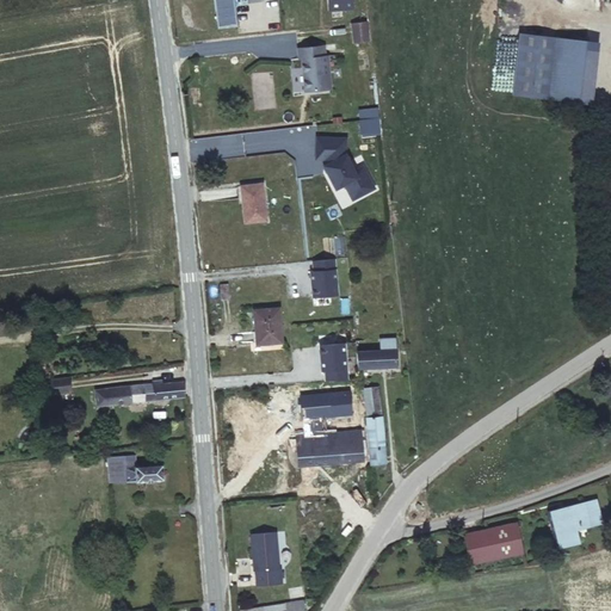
[(213,0),(216,24),(236,23),(232,0),(213,0)]
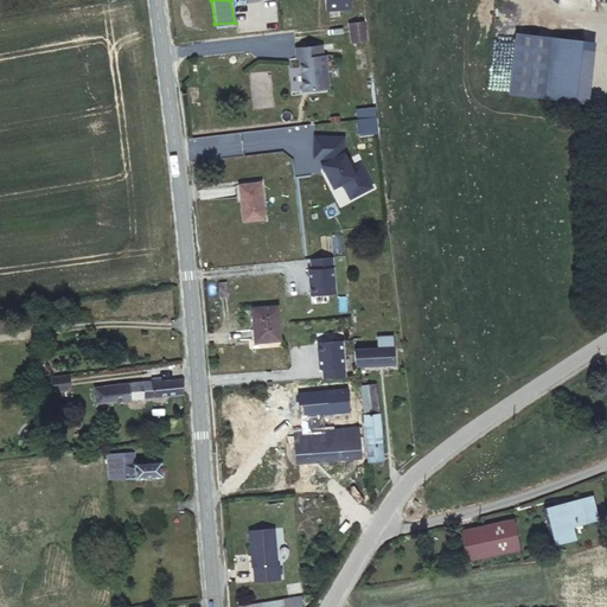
[(325,0),(326,11),(351,8),(350,0),(325,0)]
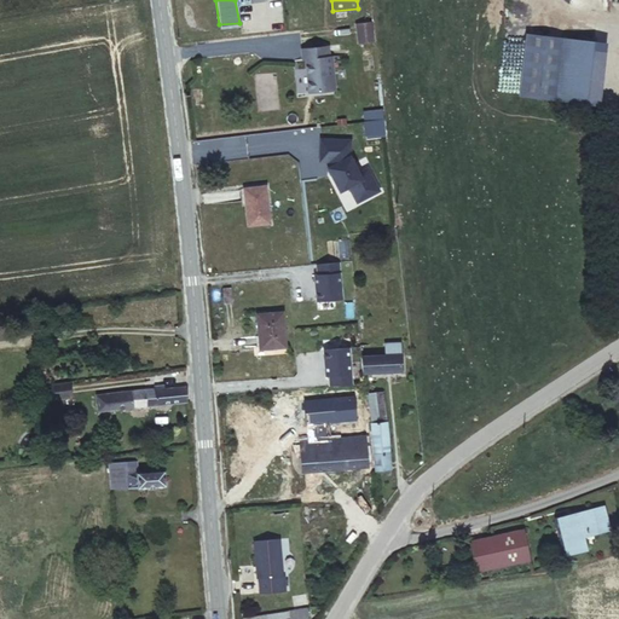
[(374,42),(371,22),(356,24),(358,45),(374,42)]
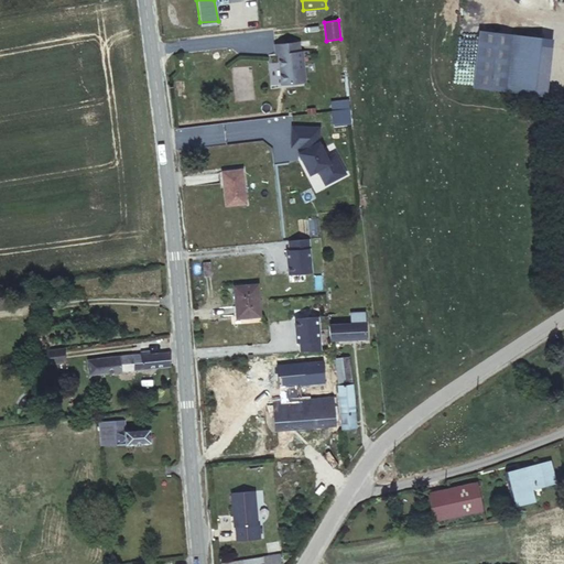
[(546,39),(479,31),(473,87),(540,95),(546,39)]
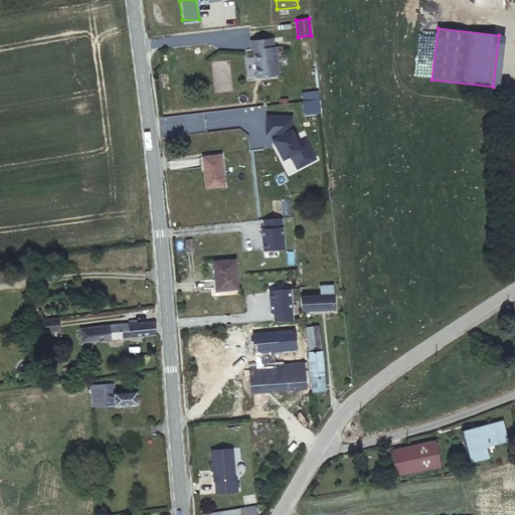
[(270,37),(248,39),(249,48),(251,48),(254,75),(273,74),(272,58),(275,58),(274,46),(271,46),(270,37)]
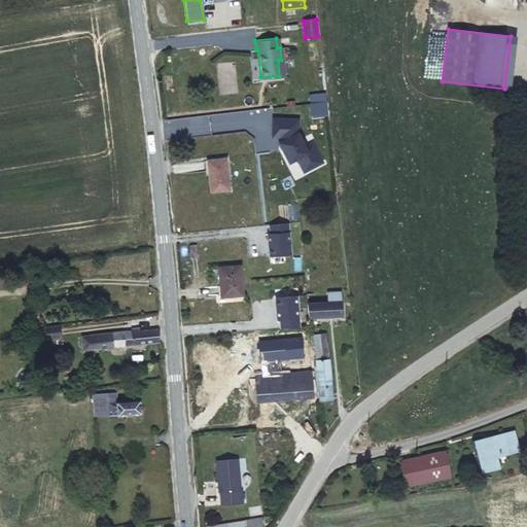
[(299,136),(299,120),(274,119),(272,140),(276,139),(290,166),(297,162),(304,174),(323,165),(313,146),(306,150),(299,136)]
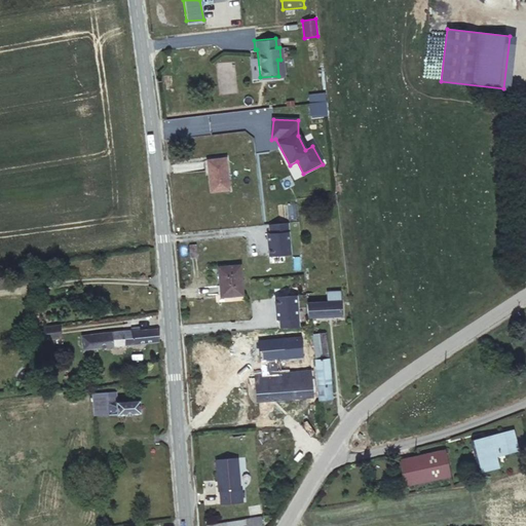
[(212,189),(230,188),(228,159),(210,160),(212,189)]
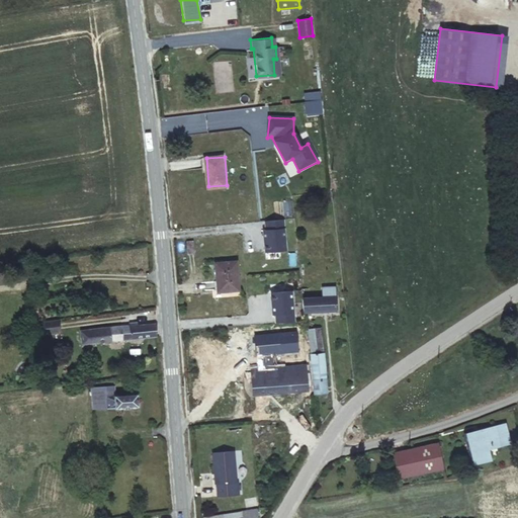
[(283,220),(265,221),(265,230),(263,230),(265,252),(285,250),(283,220)]
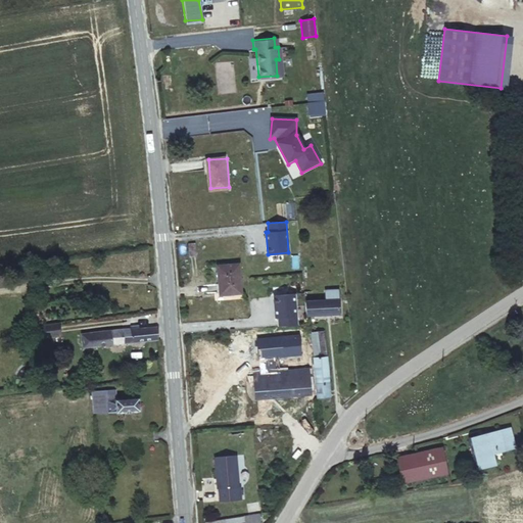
[(288,222),(288,233),(296,232),(296,222),(288,222)]
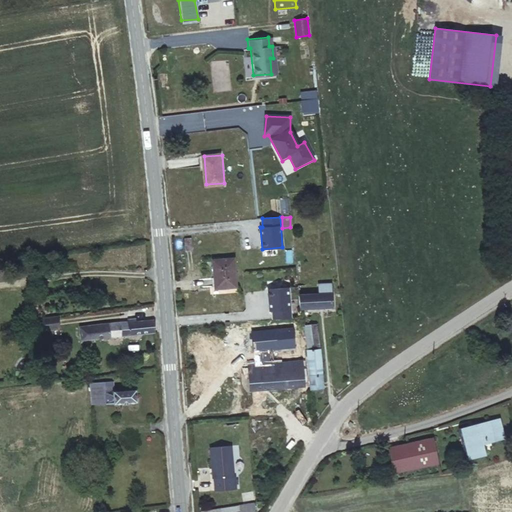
[(193,236),(185,236),(186,248),(193,247),(193,236)]
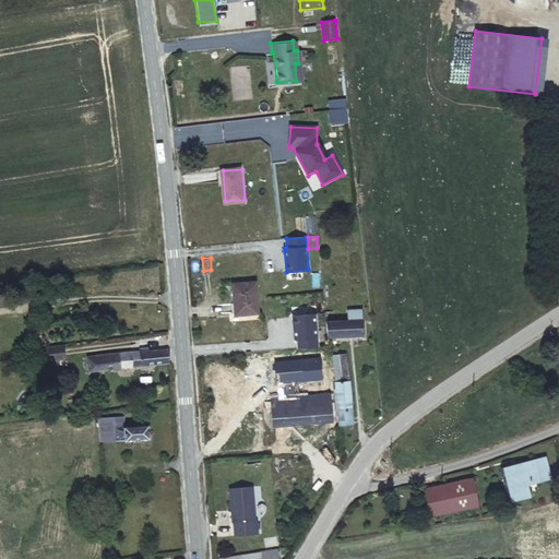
[(235,310),(258,308),(256,281),(233,283),(235,310)]
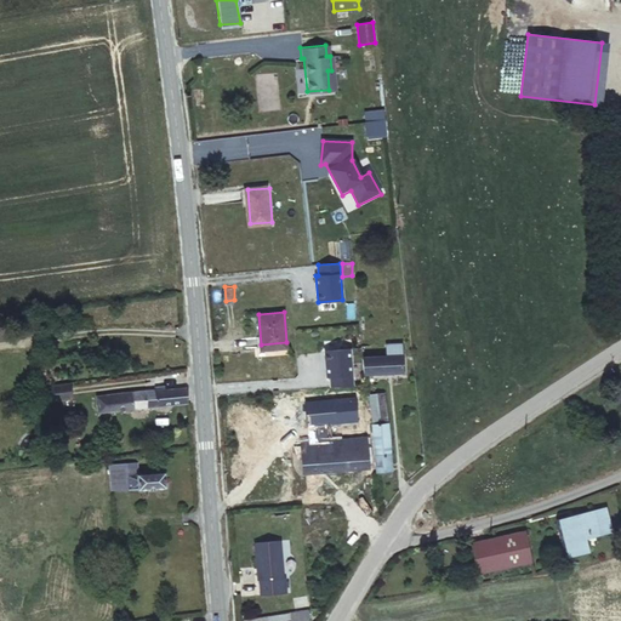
[(330,377),(331,387),(353,385),(349,348),(325,351),(326,377),(330,377)]
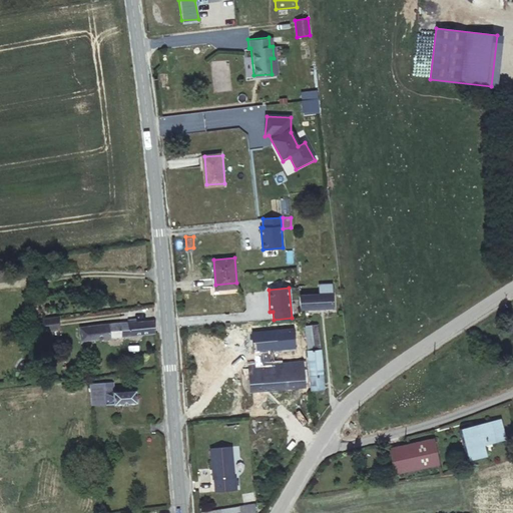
[(332,294),(300,296),(301,311),(333,308),(332,294)]
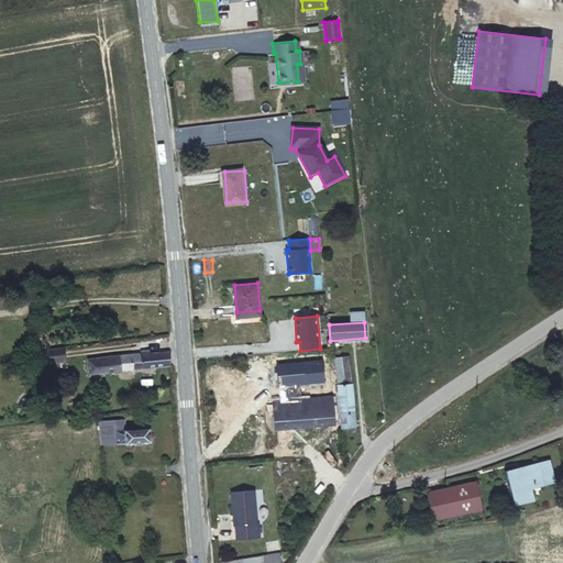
[(130,353),(147,351),(146,342),(129,344),(130,353)]
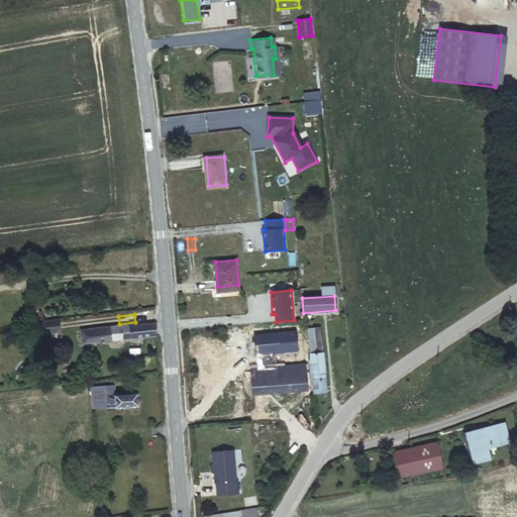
[(58,319),(42,323),(45,334),(60,330),(58,319)]
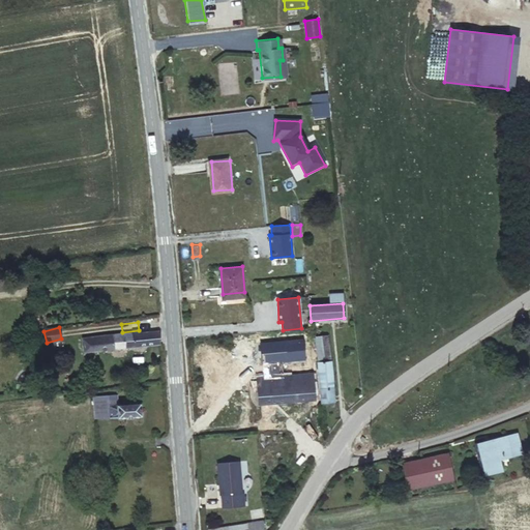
[(156,340),(155,327),(139,330),(122,332),(78,339),(78,349),(156,340)]
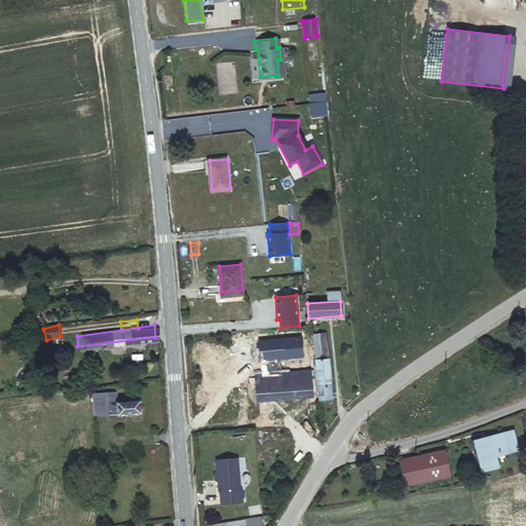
[(309,327),(316,392),(331,391),(323,326),(309,327)]
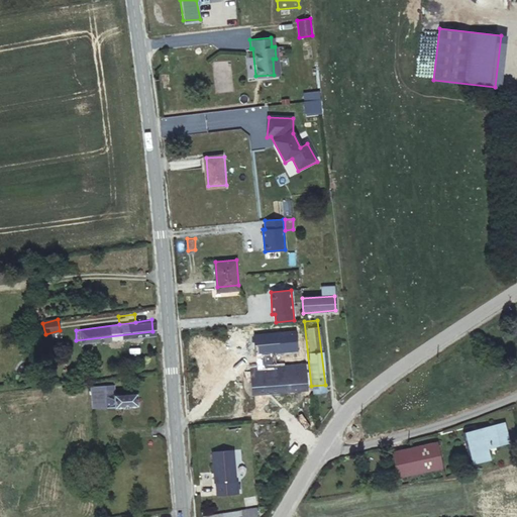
[(295,360),(304,359),(302,345),(293,346),(295,360)]
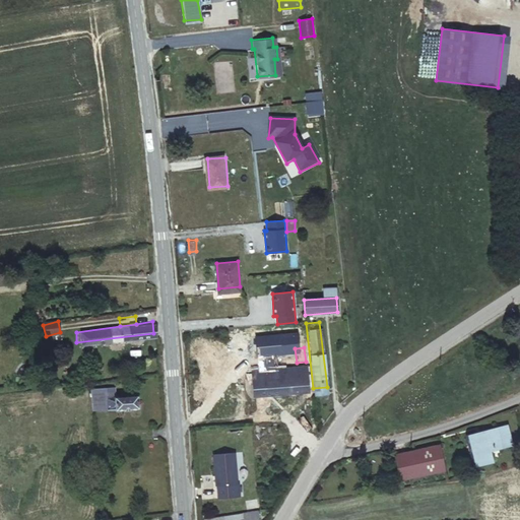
[(297,363),(277,365),(256,367),(257,379),(258,389),(264,389),(280,388),(309,386),(306,362),(297,363)]
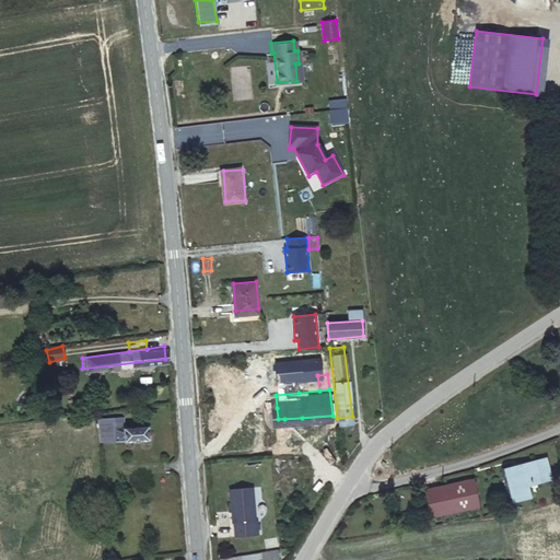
[(150,433),(149,419),(104,426),(105,439),(150,433)]
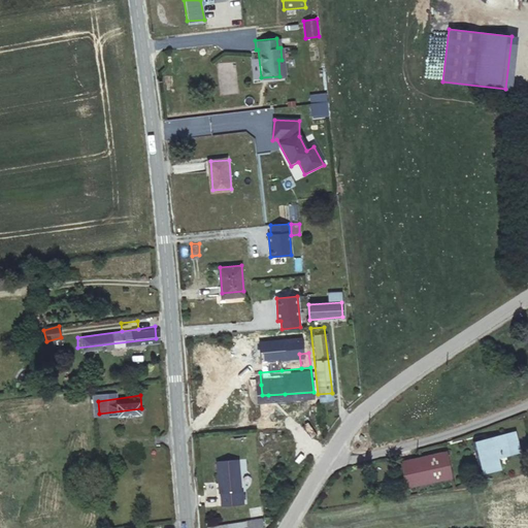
[(522,449),(517,427),(476,438),(479,449),(483,449),(485,458),(482,459),(485,470),(503,465),(500,455),(522,449)]
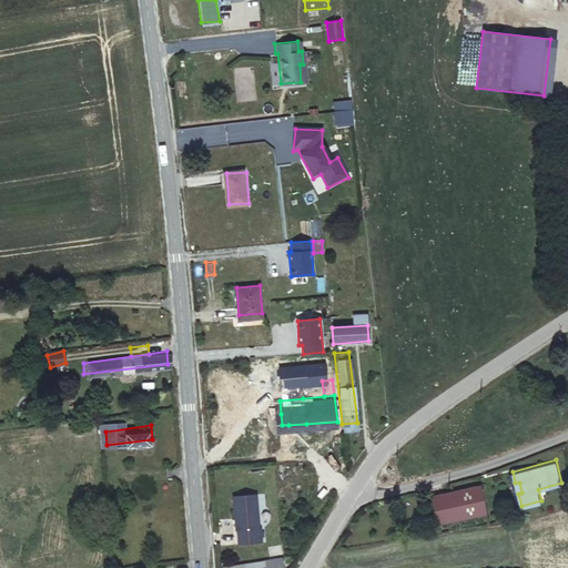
[(487,513),(482,485),(434,493),(438,519),(487,513)]
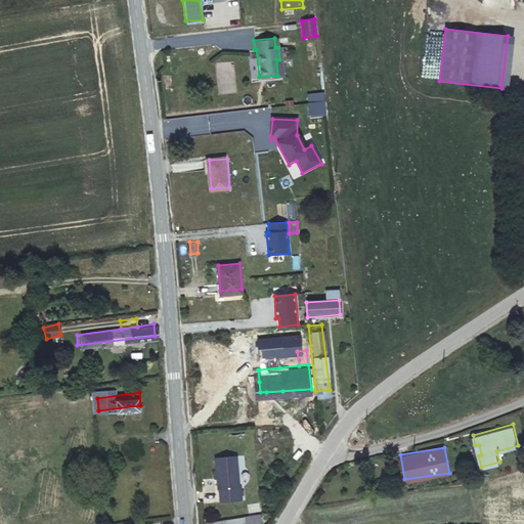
[(236,480),(233,455),(214,457),(216,482),(236,480)]
